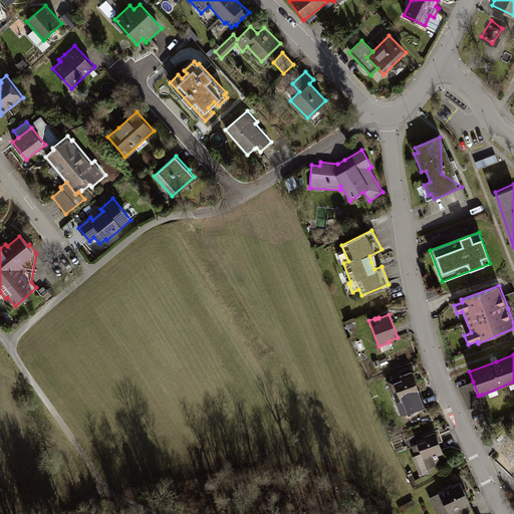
[(420,393),(412,371),(401,375),(387,380),(392,394),(390,395),(399,419),(428,408),(422,392),(420,393)]
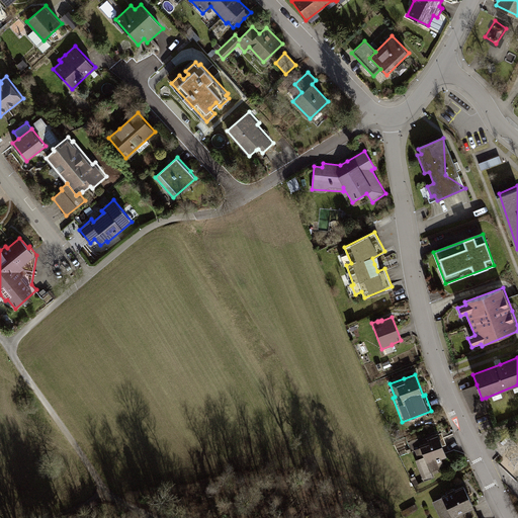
[(482,399),(477,384),(462,391),(472,413),(490,407),(486,398),(482,399)]
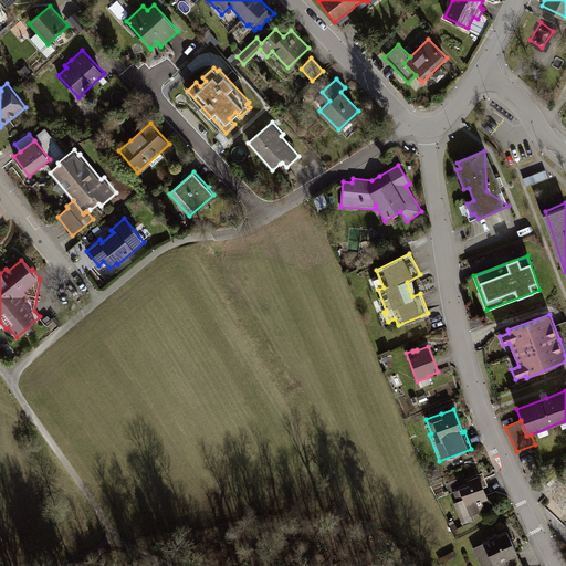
[(465,479),(458,482),(460,486),(459,486),(460,490),(454,492),(458,502),(454,503),(463,525),(472,521),(470,515),(485,510),(482,502),(488,500),(478,474),(465,479)]
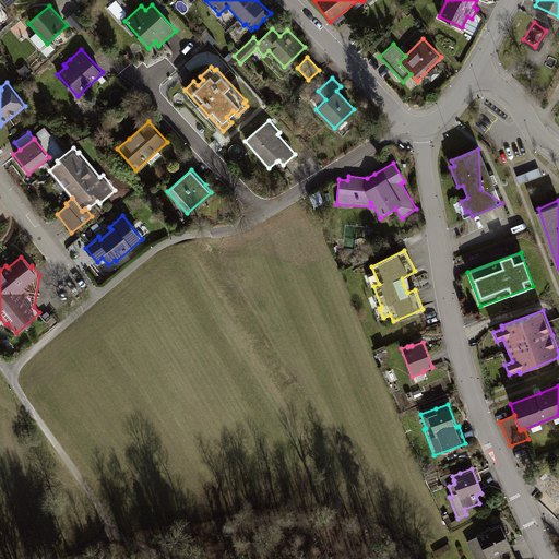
[(477,537),(467,543),(475,558),(490,558),(512,548),(500,524),(490,530),(489,526),(488,527),(480,531),(482,533),(476,536),(477,537)]
